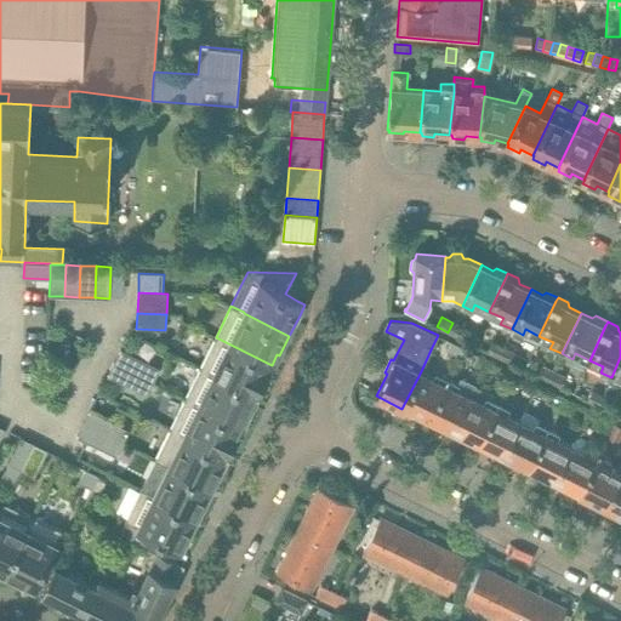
[(463,328),(453,323),(448,332),(460,337),(463,328)]
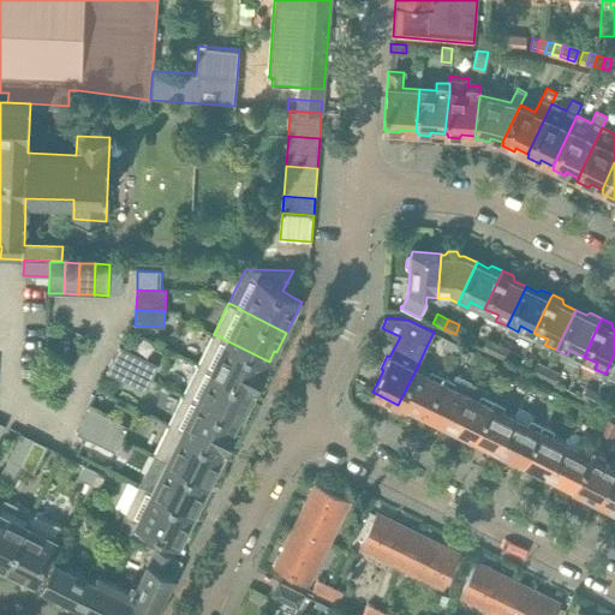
[(269,362),(214,334),(198,364),(256,393),(257,392),(255,389),(269,362)]
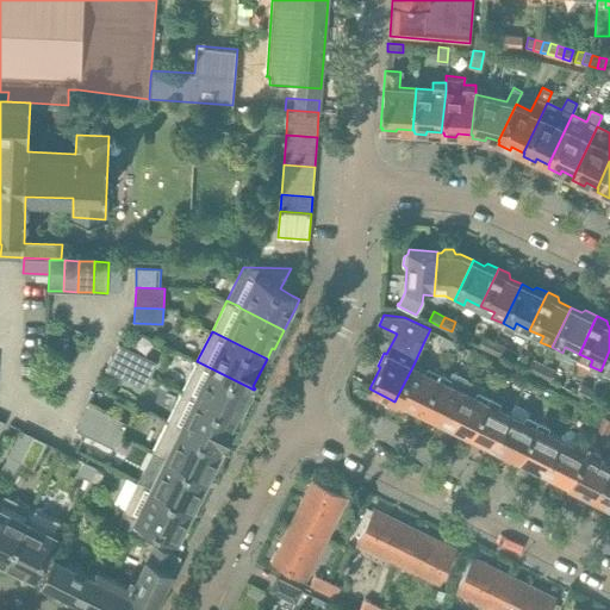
[(483,335),(478,344),(490,350),(495,341),(483,335)]
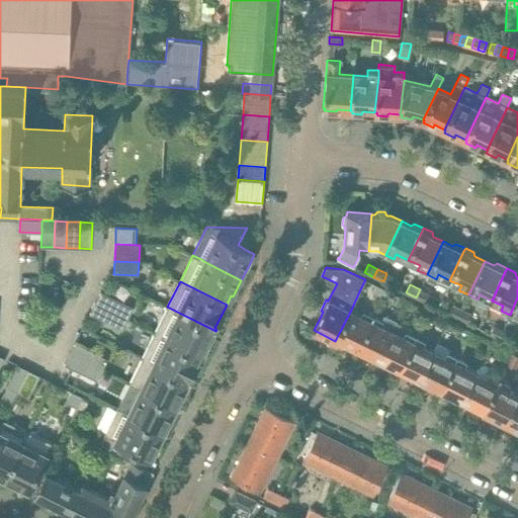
[(386,289),(376,285),(372,292),(382,297),(386,289)]
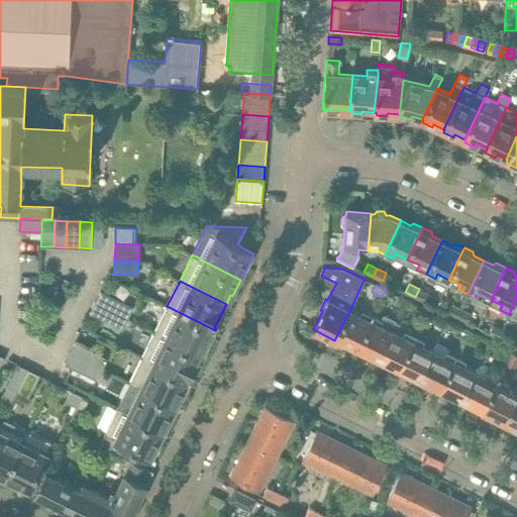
[(386,289),(382,297),(391,302),(395,294),(386,289)]
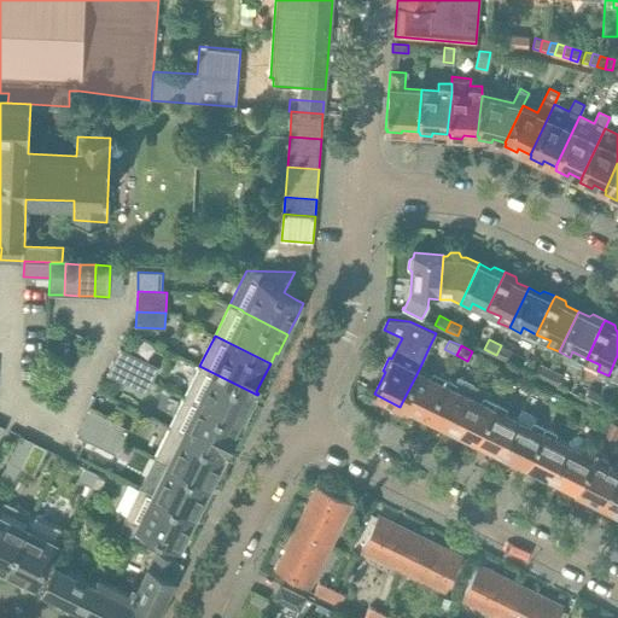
[(512,350),(501,345),(496,355),(507,360),(512,350)]
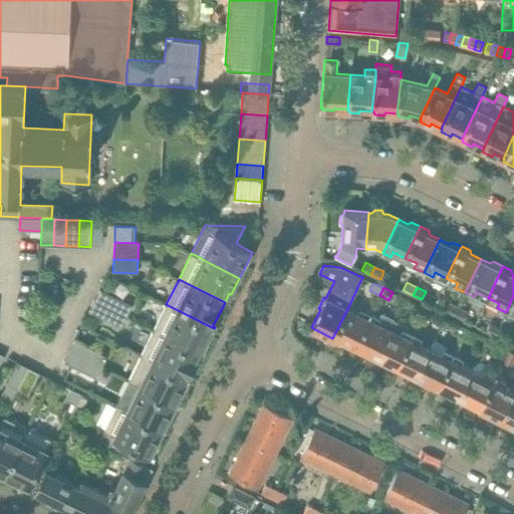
[(94,300),(88,311),(121,327),(126,316),(115,311),(94,300)]
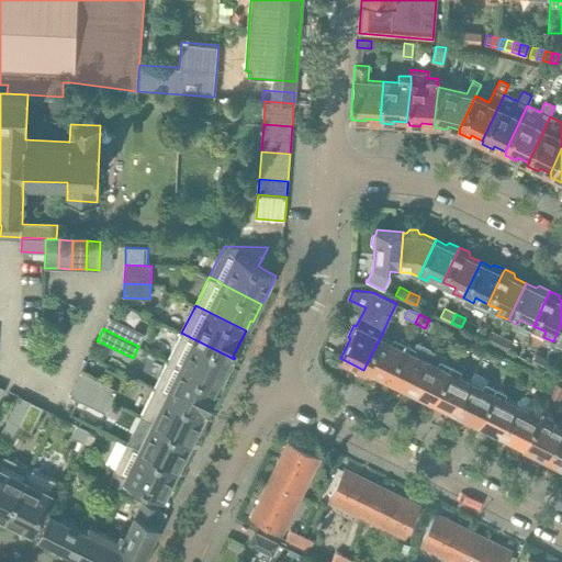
[(126,340),(138,346),(144,334),(133,328),(126,340)]
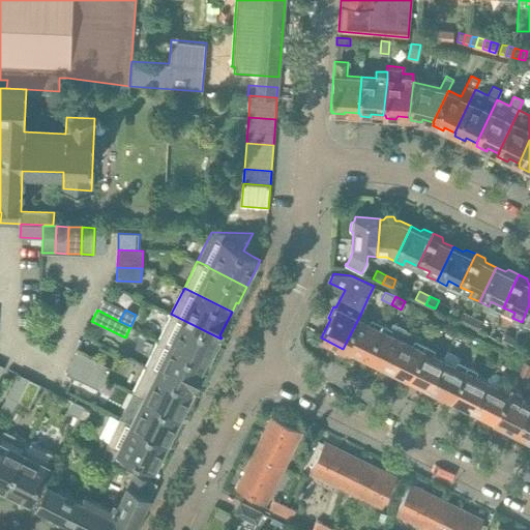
[(468,325),(472,317),(463,312),(459,320),(468,325)]
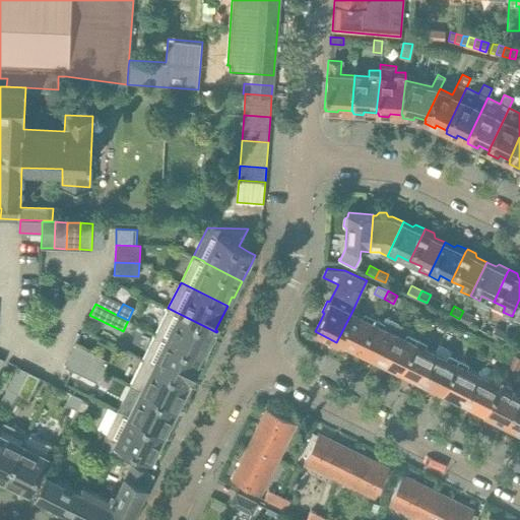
[(430,312),(420,307),(416,315),(426,319),(430,312)]
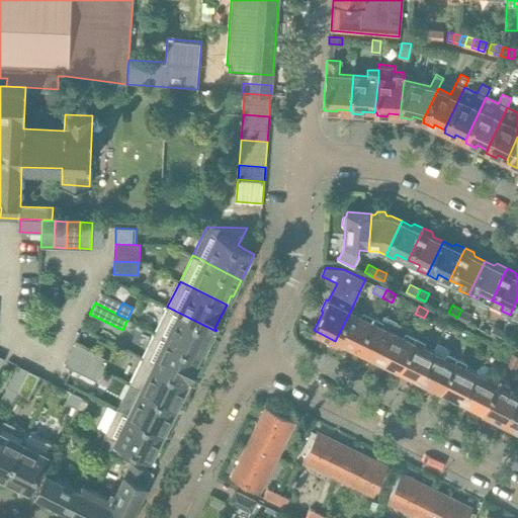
[(216,331),(167,307),(155,332),(201,355),(200,356),(202,357),(211,339),(209,338),(213,331),(216,331)]
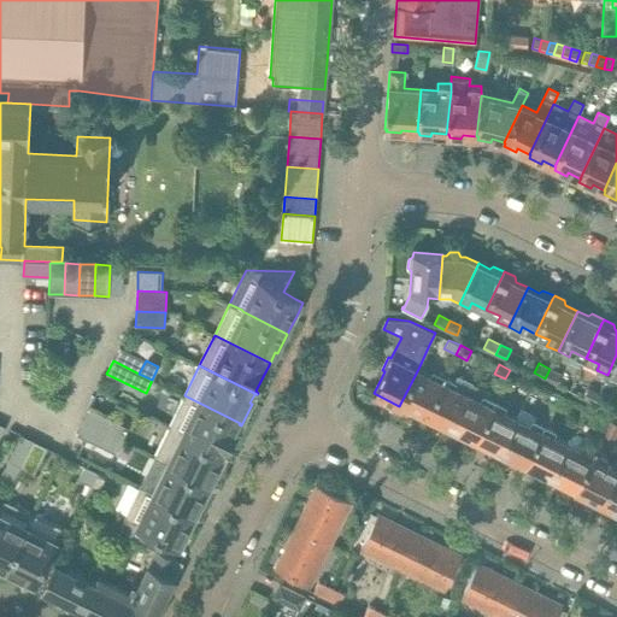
[(418,369),(399,406),(410,411),(412,409),(425,416),(445,376),(433,371),(430,375),(418,369)]
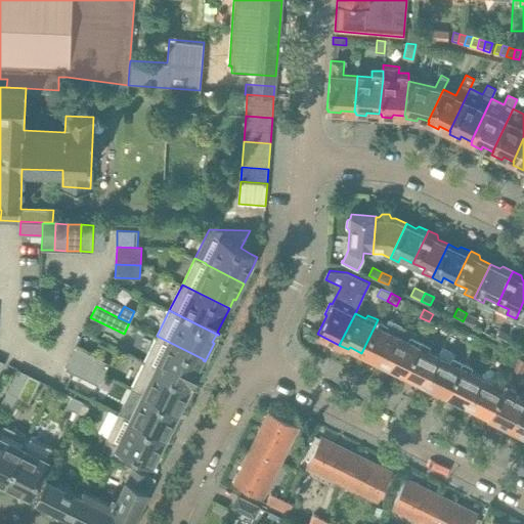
[(476,317),(467,313),(463,321),(472,325),(476,317)]
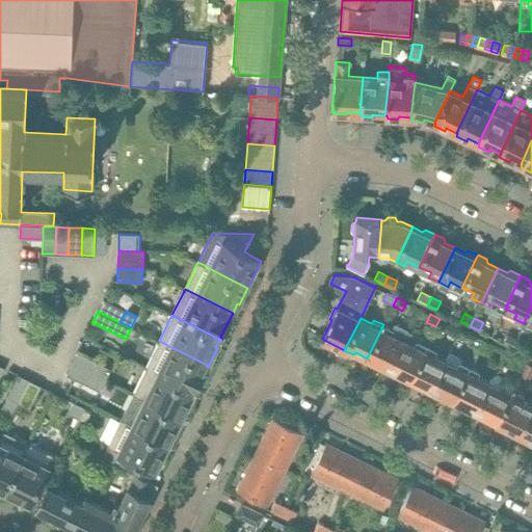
[(440,319),(435,326),(446,331),(449,323),(440,319)]
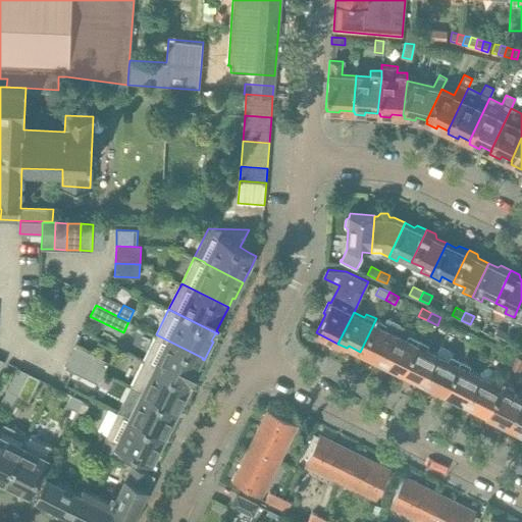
[(376,318),(360,352),(370,357),(370,360),(379,364),(400,324),(400,323),(388,318),(385,323),(376,318)]
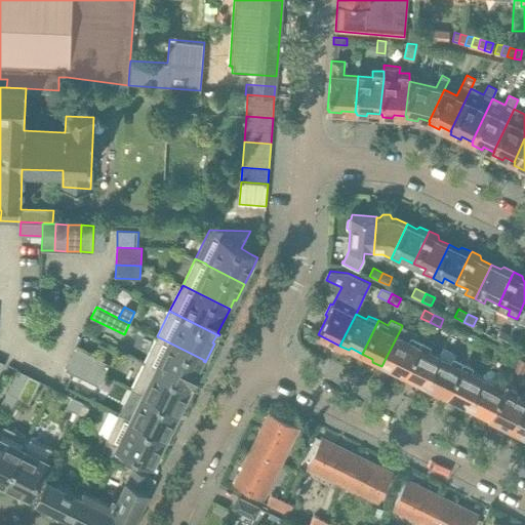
[(402,326),(381,366),(391,371),(394,369),(404,374),(420,341),(411,336),(414,331),(402,326)]
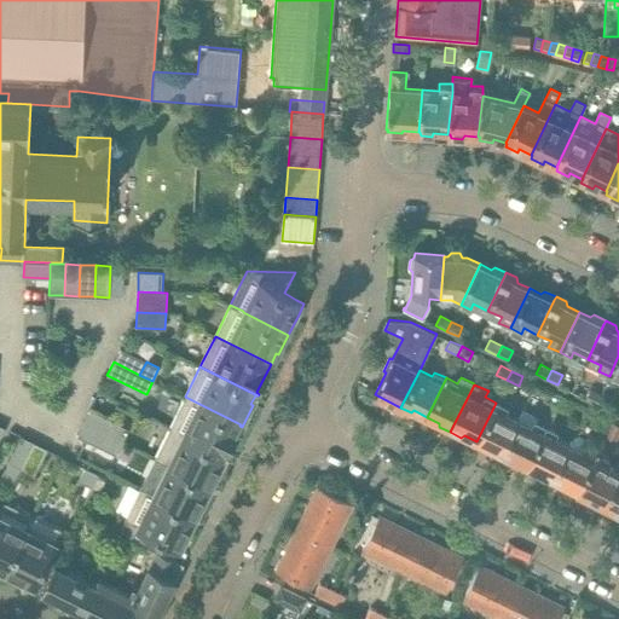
[(561,395),(550,389),(545,399),(557,404),(561,395)]
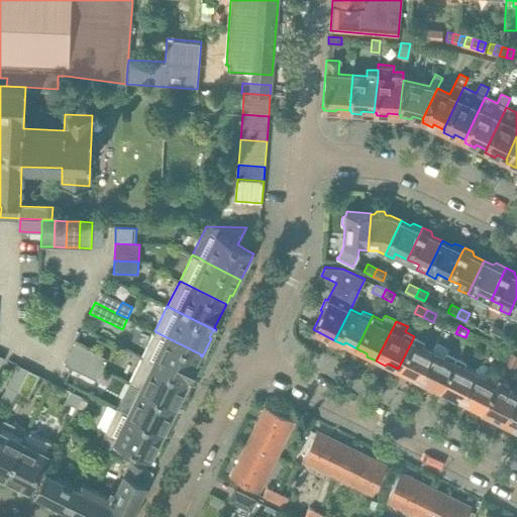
[(498,337),(502,329),(493,325),(489,333),(498,337)]
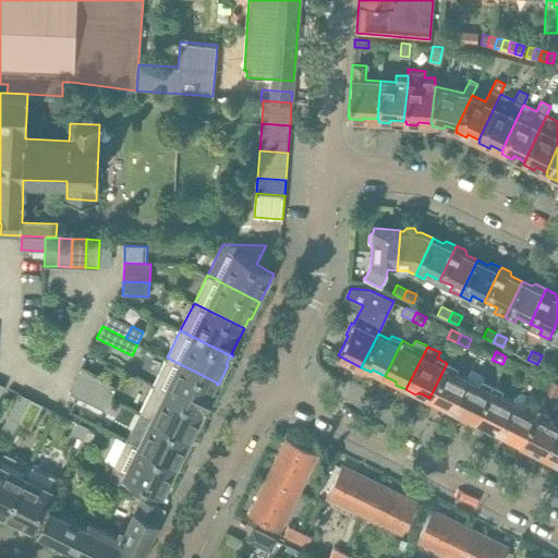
[(552,361),(542,355),(537,364),(547,370),(552,361)]
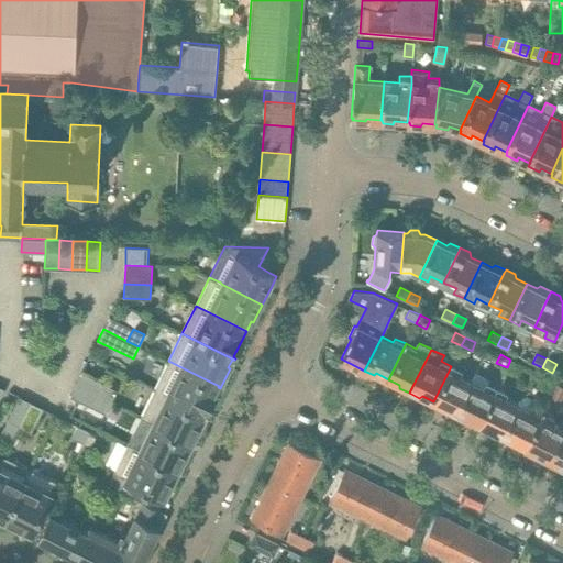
[(521,364),(510,360),(507,367),(517,373),(521,364)]
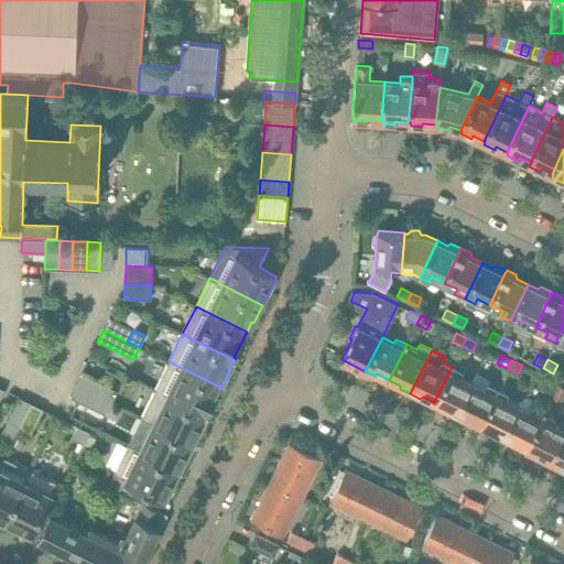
[(219,387),(169,361),(154,389),(205,414),(218,388),(219,387)]
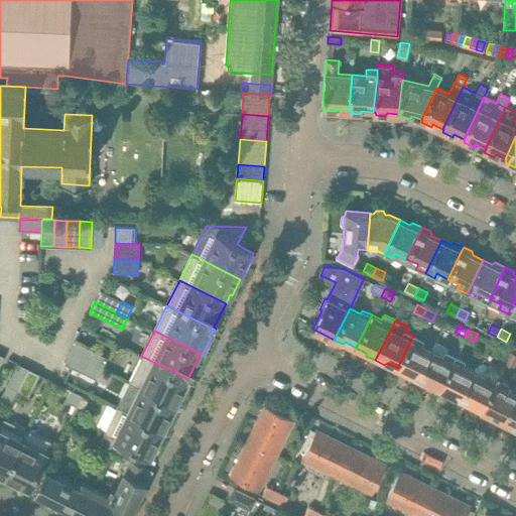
[(407,373),(407,376),(417,381),(432,350),(421,344),(423,340),(413,336),(397,368),(407,373)]
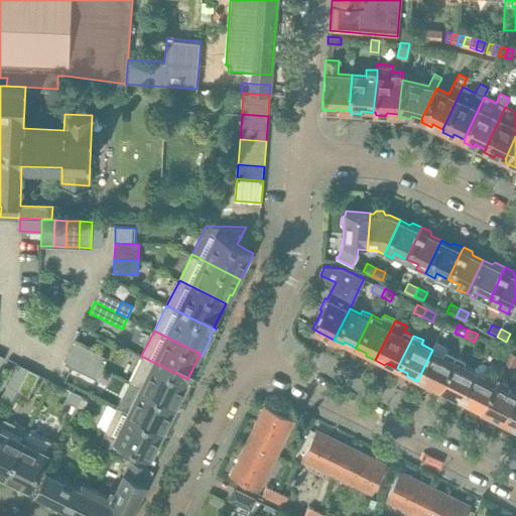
[(75,342),(70,353),(91,363),(102,369),(107,358),(96,353),(75,342)]
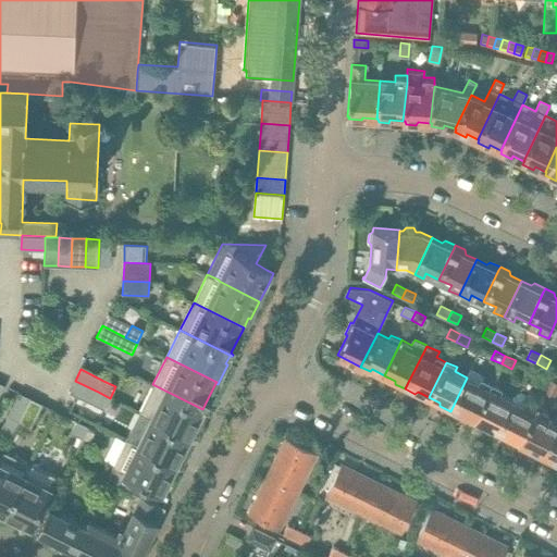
[(467,378),(450,411),(460,416),(462,413),(473,419),(491,384),(481,380),(483,374),(471,369),(467,378)]
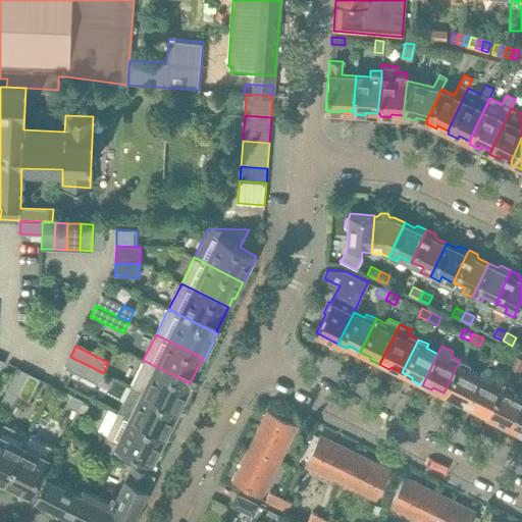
[(512,362),(516,354),(505,349),(501,357),(512,362)]
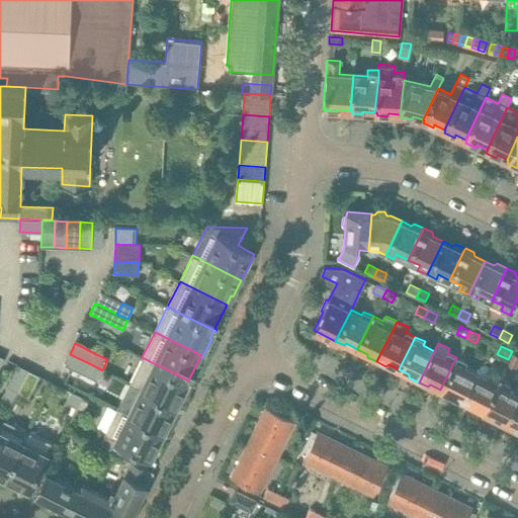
[(517,361),(517,354),(512,351),(508,359),(506,363),(515,367),(517,361)]
